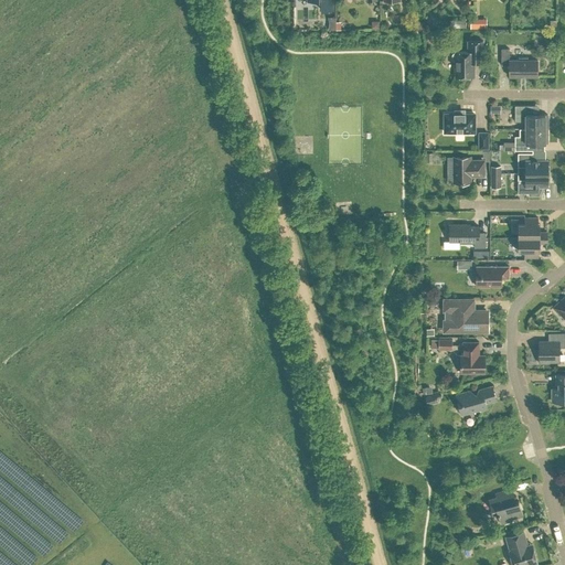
[(321,0),(321,10),(332,9),(331,0),(321,0)]
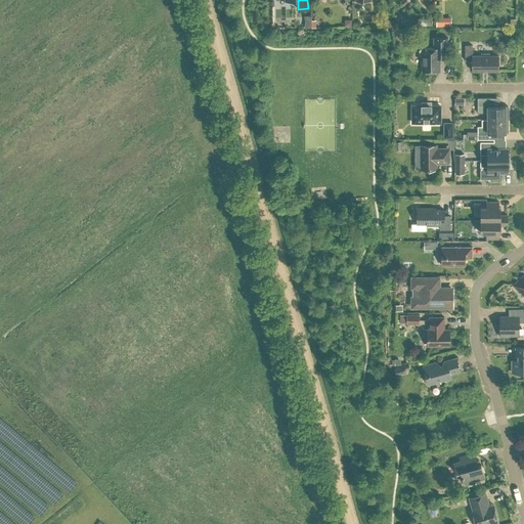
[(303,15),(303,27),(314,27),(314,19),(310,19),(310,14),(303,15)]
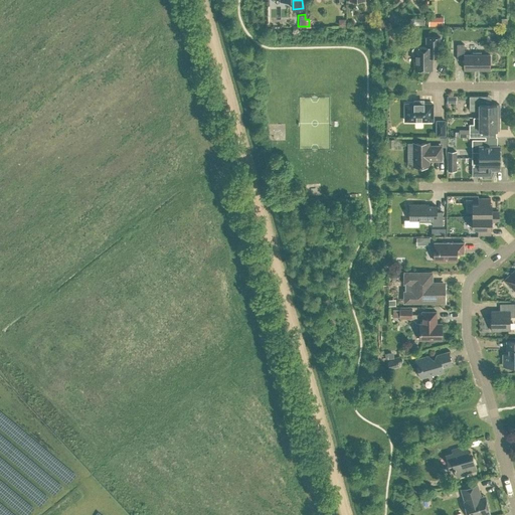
[(414,54),(414,69),(432,69),(432,56),(440,56),(440,36),(426,36),(426,46),(414,46),(414,47),(413,47),(412,49),(412,53),(413,54),(414,54)]
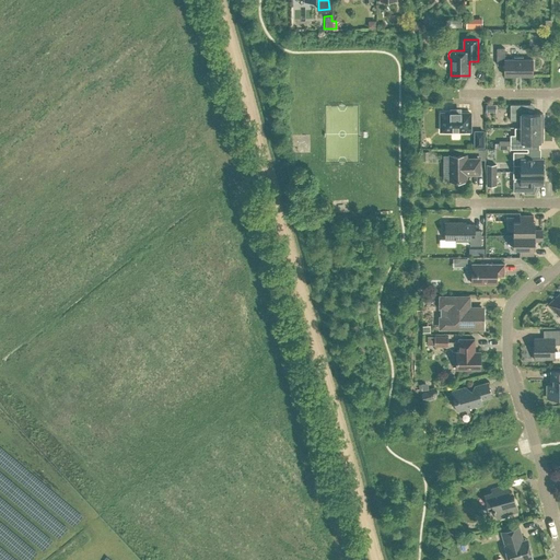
[(523,58),(523,56),(514,56),(514,58),(504,58),(504,47),(497,47),(497,63),(504,63),(504,76),(533,76),(533,58),(523,58)]
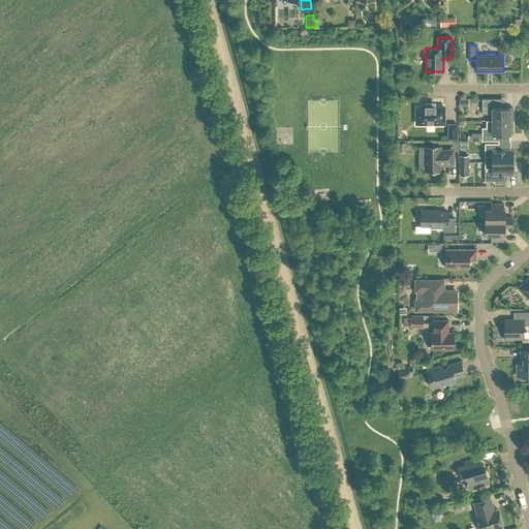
[(492,113),(492,120),(512,120),(512,106),(499,106),(499,98),(481,98),(481,113),(492,113)]
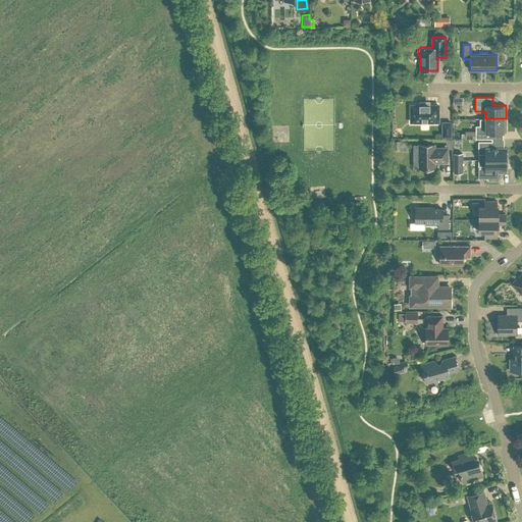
[(411,105),(411,121),(438,121),(438,105),(411,105)]
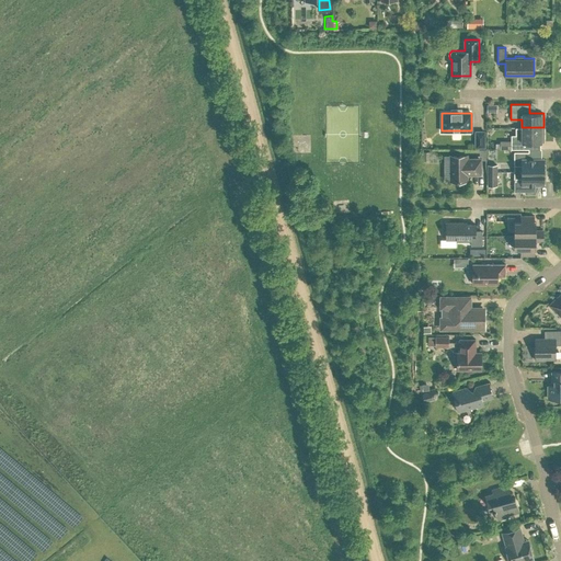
[(511,135),(511,148),(529,148),(529,141),(544,141),(544,127),(522,127),(522,135),(511,135)]
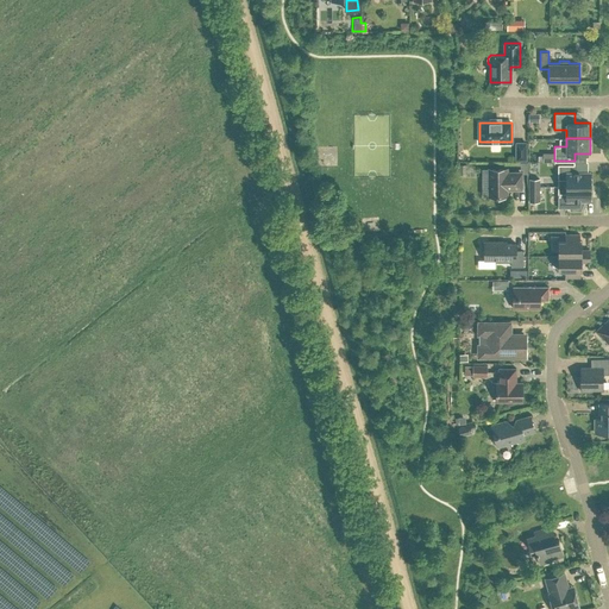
[(566,180),(566,186),(592,186),(592,180),(590,177),(590,171),(578,171),(576,170),(576,164),(558,164),(558,180),(566,180)]
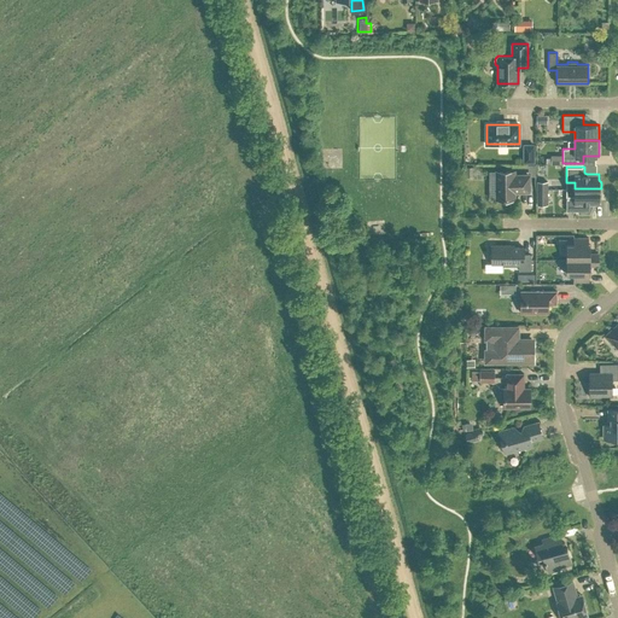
[(514,198),(514,191),(529,191),(529,175),(514,175),(514,170),(496,170),(496,198),(514,198)]
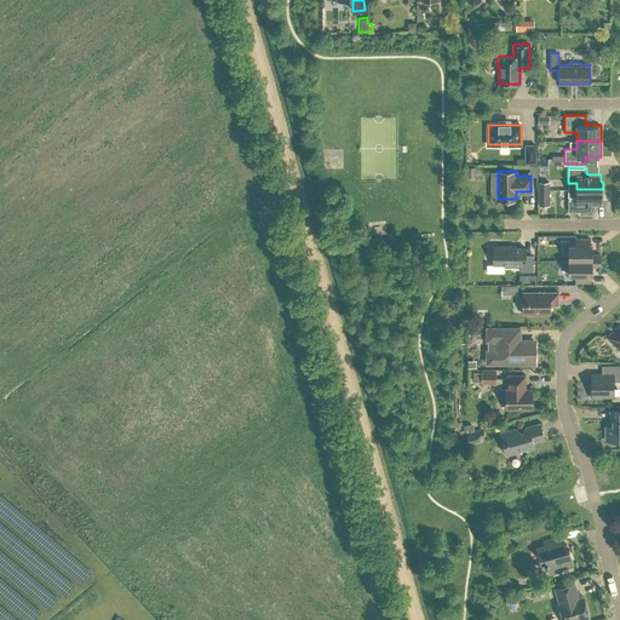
[(547,205),(547,196),(549,196),(549,182),(539,182),(539,205),(547,205)]
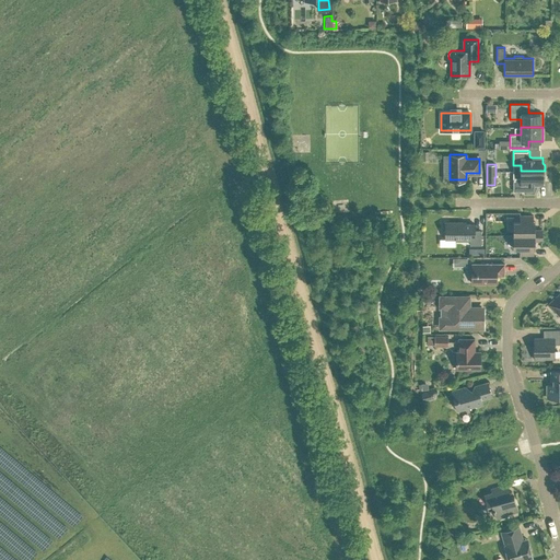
[(524,190),(524,193),(534,193),(536,186),(535,186),(535,184),(543,184),(543,178),(545,177),(545,171),(521,171),(521,177),(513,177),(513,190),(524,190)]
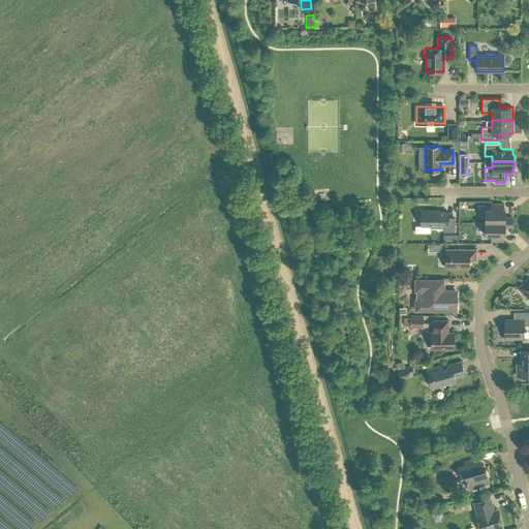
[(485,209),(485,222),(512,222),(512,216),(505,216),(505,209),(503,209),(503,204),(491,204),(491,209),(485,209)]
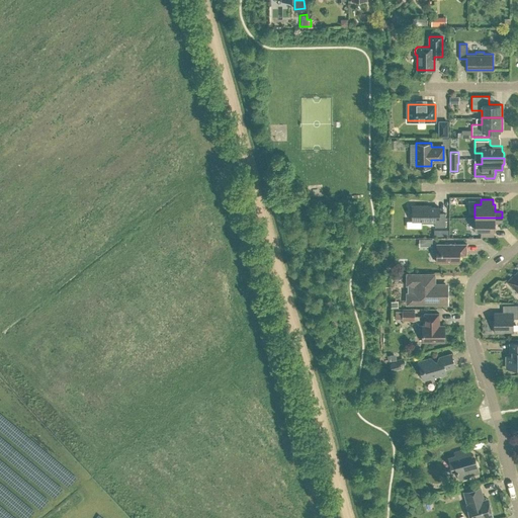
[(407,221),(407,228),(421,228),(421,222),(435,222),(435,227),(445,227),(445,212),(435,212),(435,206),(428,206),(427,205),(425,205),(412,205),(412,221),(407,221)]
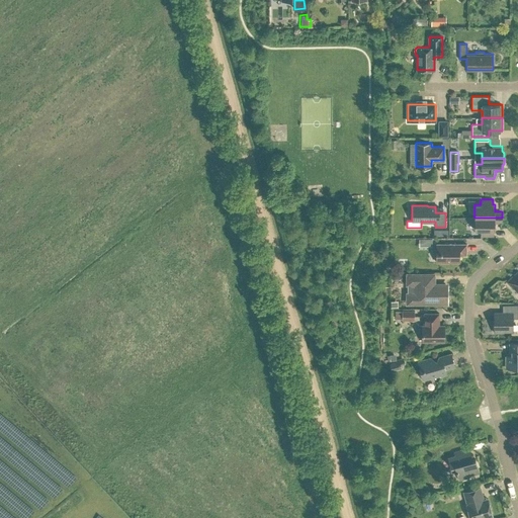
[(481,236),(493,236),(493,230),(495,230),(495,223),(502,223),(502,218),(475,218),(475,230),(481,230),(481,236)]
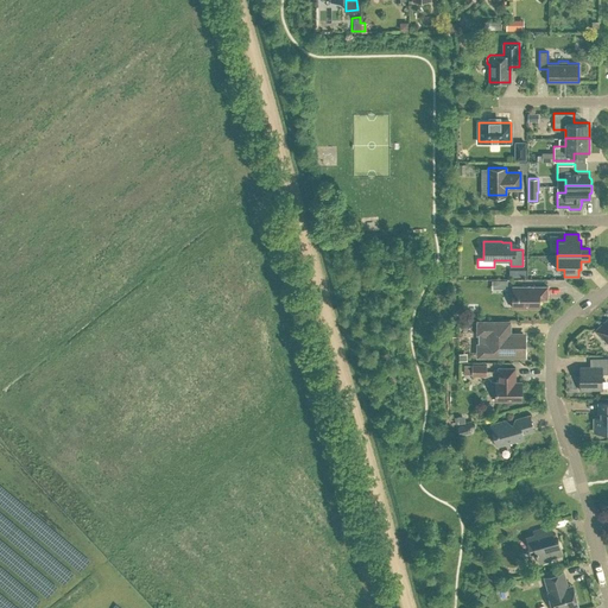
[(537,295),(548,295),(548,286),(512,286),(512,308),(539,308),(539,298),(537,298),(537,295)]
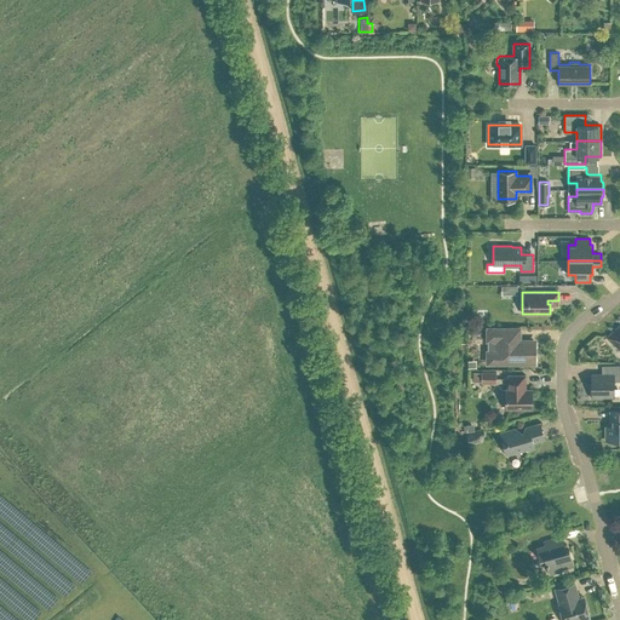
[(614,345),(615,344),(619,349),(619,325),(615,331),(614,329),(607,337),(614,345)]
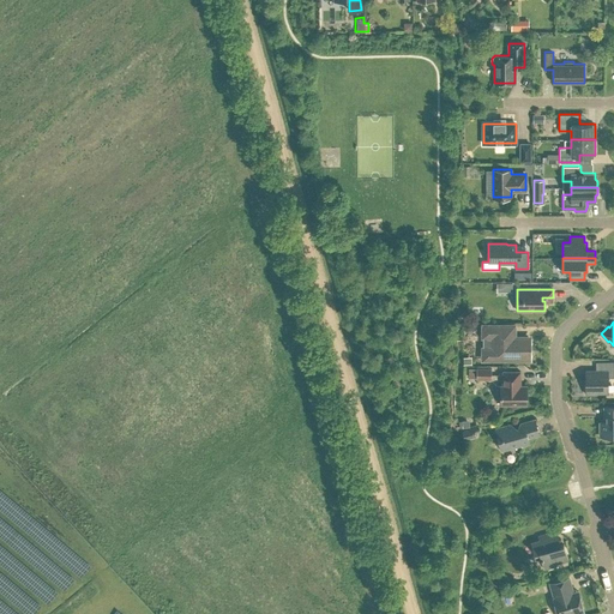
[(493,349),(497,354),(497,359),(529,359),(529,337),(513,337),(513,336),(500,336),(500,326),(483,326),(483,336),(493,336),(493,338),(492,339),(492,345),(493,348),(493,349)]
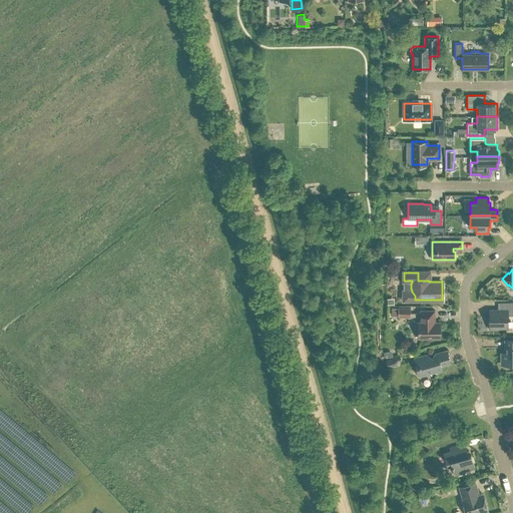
[(512,302),(502,302),(502,309),(489,309),(489,329),(498,329),(498,328),(508,328),(508,315),(512,314),(512,302)]
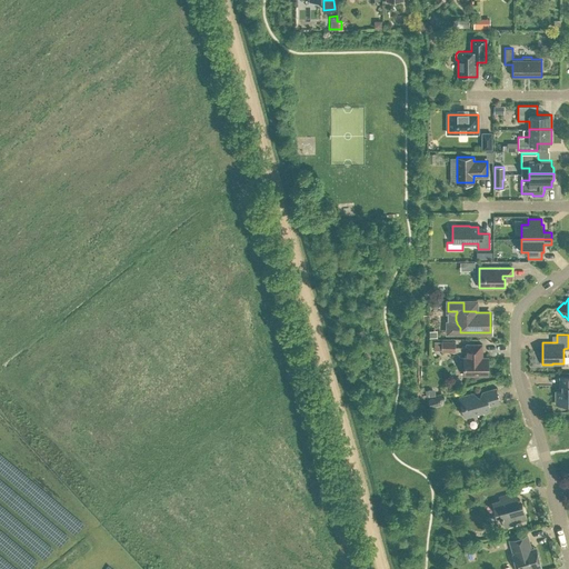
[(441,349),(455,350),(456,341),(442,340),(442,341),(436,341),(435,349),(441,349)]
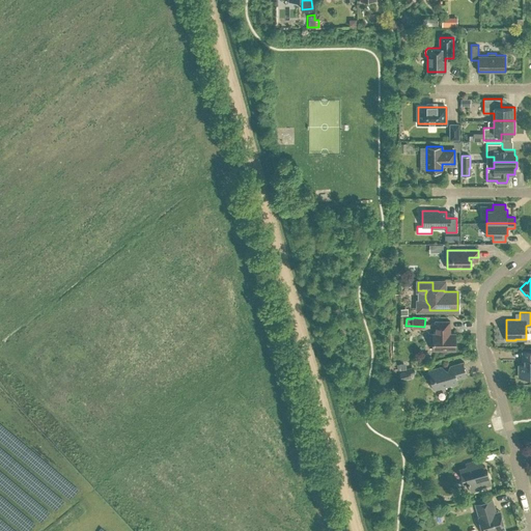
[(430,341),(432,341),(432,350),(455,350),(455,333),(450,333),(450,320),(435,320),(435,333),(430,333),(430,341)]
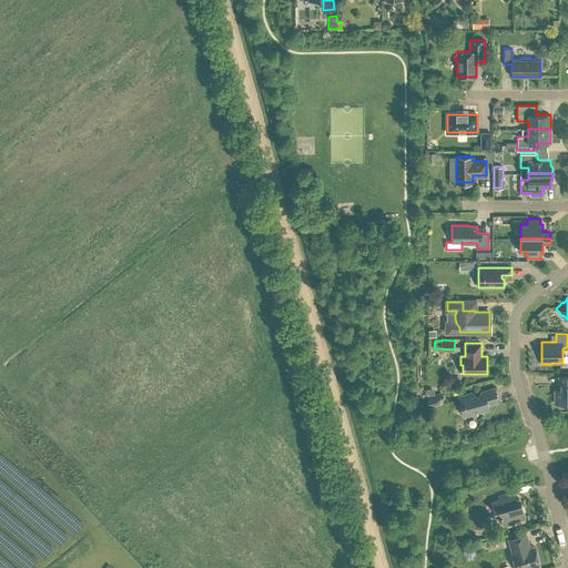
[(567,402),(567,375),(558,376),(559,389),(555,389),(555,403),(567,402)]
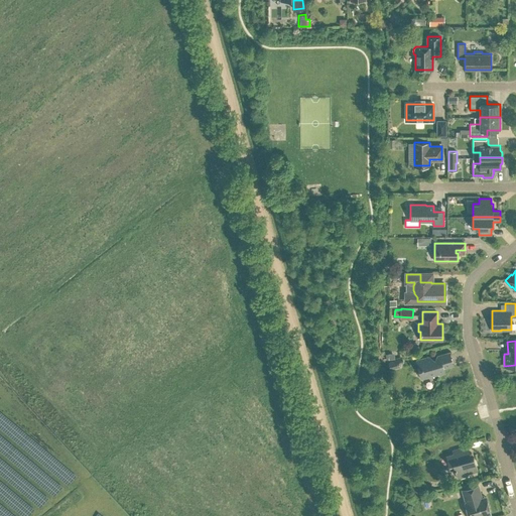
[(443,367),(453,365),(449,352),(437,355),(434,360),(428,356),(416,360),(419,369),(417,373),(424,377),(434,374),(435,372),(439,374),(445,373),(443,367)]
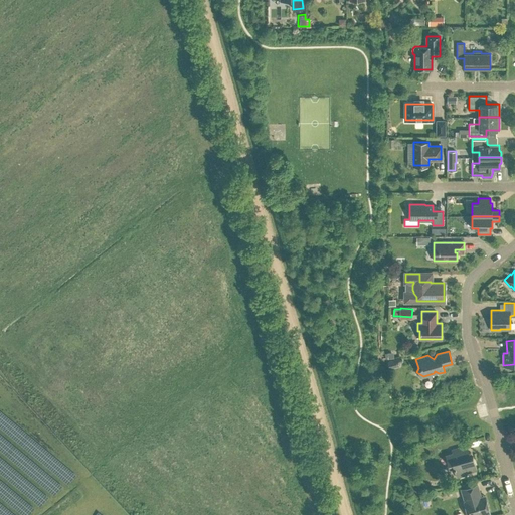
[(401,357),(390,360),(392,367),(399,365),(398,362),(402,361),(401,357)]
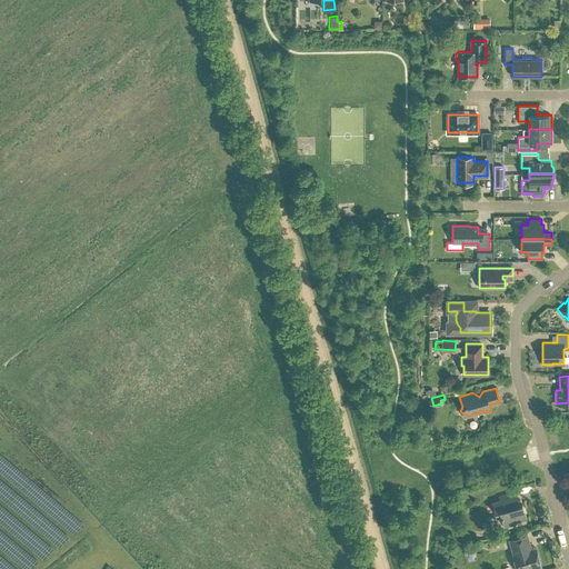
[(516,491),(499,497),(500,500),(492,502),(495,512),(500,510),(505,526),(516,523),(515,521),(526,518),(522,503),(519,505),(516,491)]
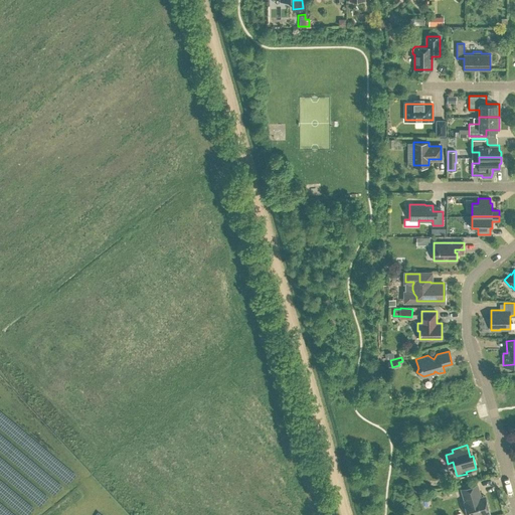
[(465,501),(464,501),(468,514),(477,514),(489,512),(485,495),(481,496),(477,484),(461,488),(465,501)]
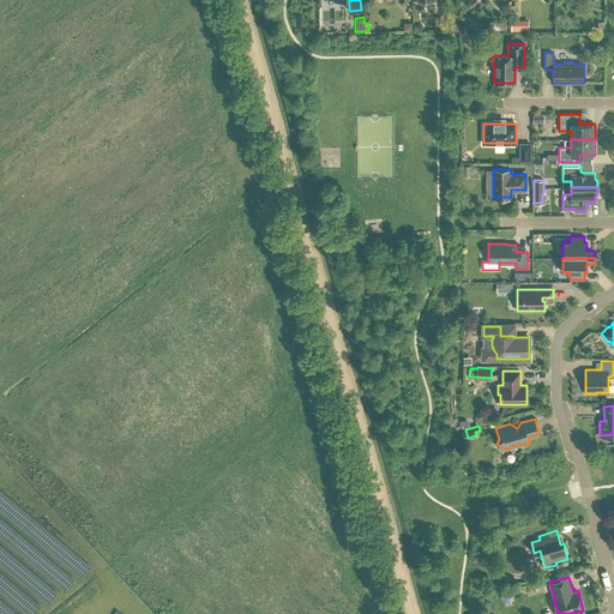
[(543,588),(542,581),(533,583),(535,590),(543,588)]
